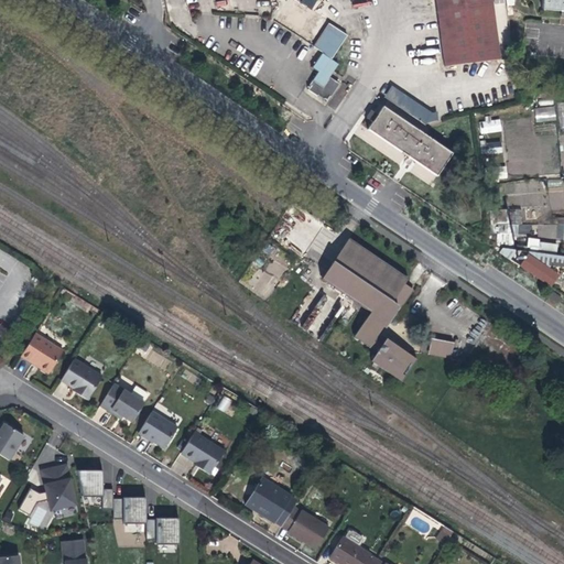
[(297,0),(312,9),(317,0),(297,0)]
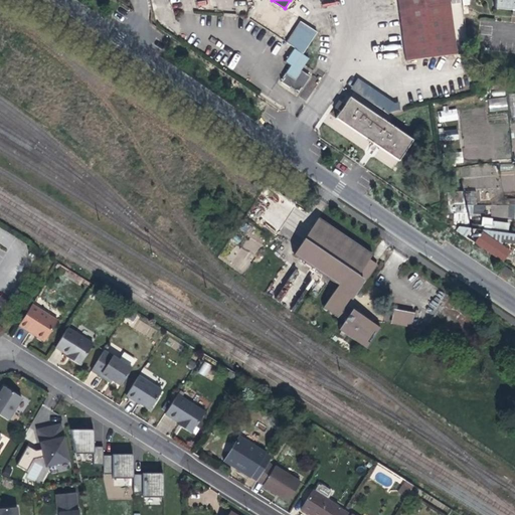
[(449,0),(395,0),(405,60),(457,53),(449,0)]
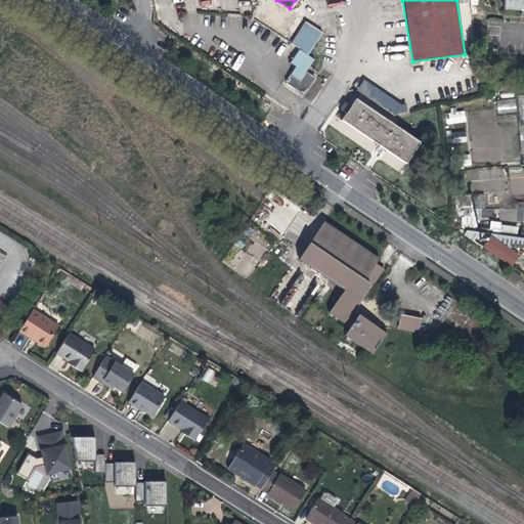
[(523,0),(469,0),(472,16),(476,14),(477,0),(503,0),(503,9),(523,11),(523,0)]
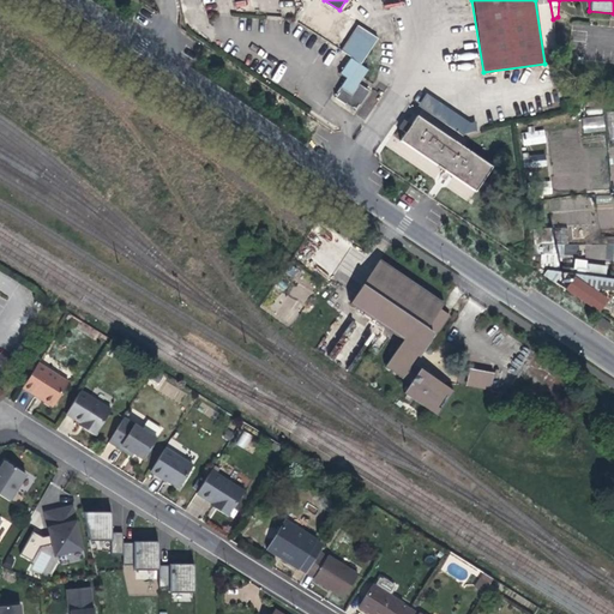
[(377,38),(354,23),(338,46),(351,55),(339,72),(345,76),(333,95),(356,110),(369,90),(357,83),(369,70),(362,64),(377,38)]
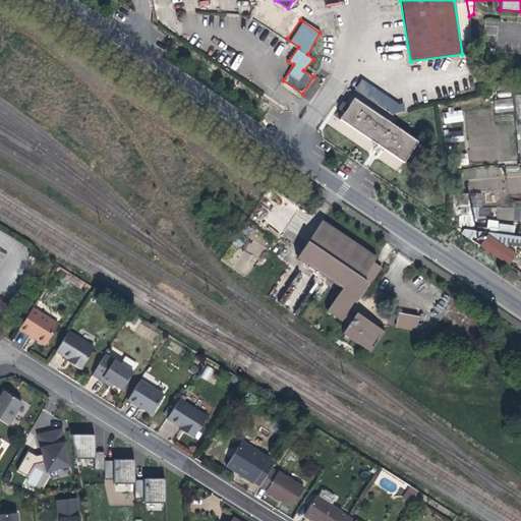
[(354,98),(340,118),(402,162),(417,140),(354,98)]
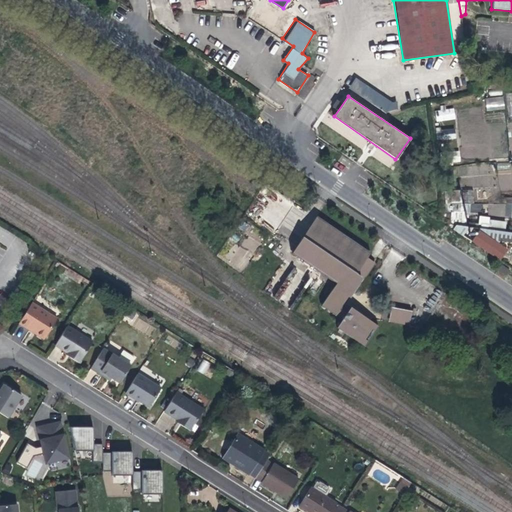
[(504,109),(503,97),(485,98),(486,110),(504,109)]
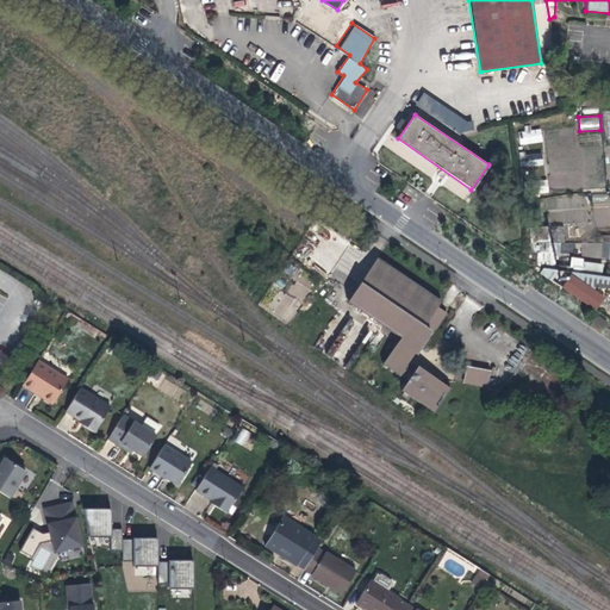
[(518,130),(520,144),(542,143),(541,128),(518,130)]
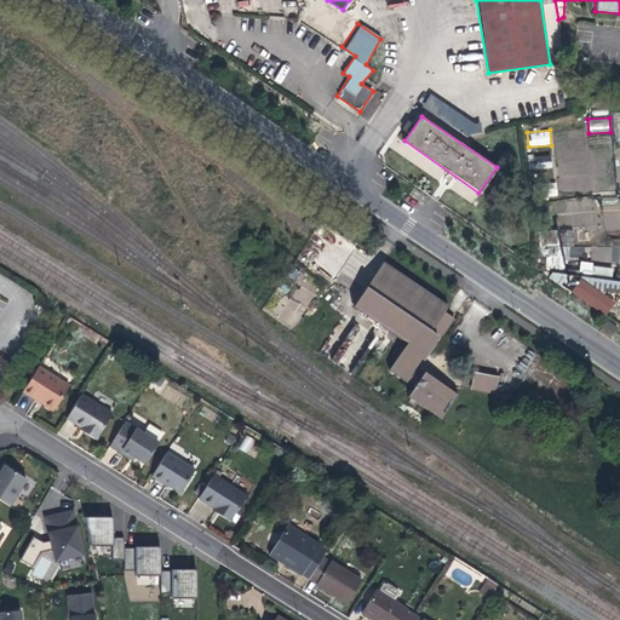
[(528,156),(528,168),(551,168),(551,156),(528,156)]
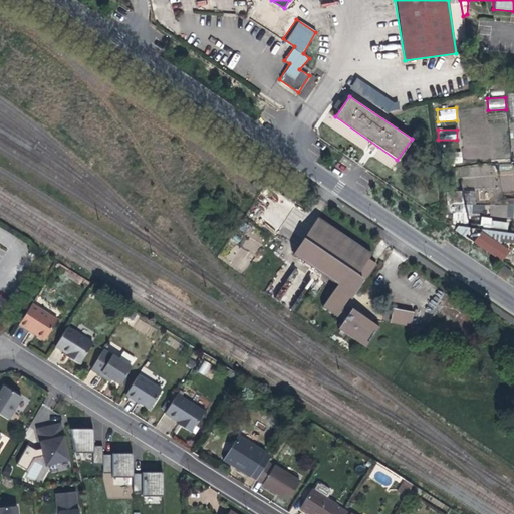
[(461,152),(453,153),(454,164),(463,163),(461,152)]
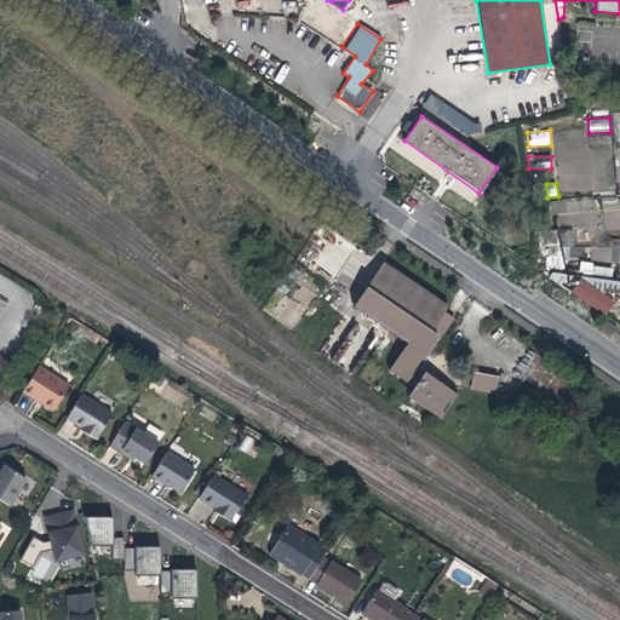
[(602,197),(604,231),(619,230),(619,200),(618,200),(618,197),(602,197)]
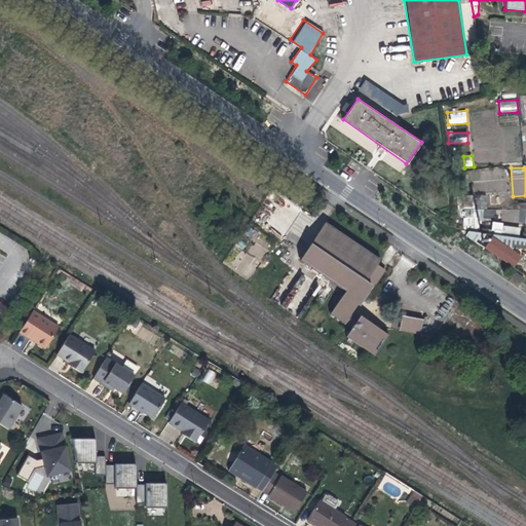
[(467,180),(489,181),(489,172),(467,171),(467,180)]
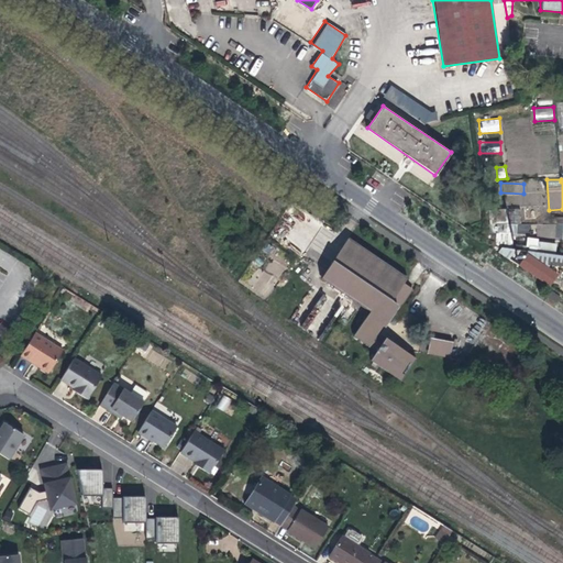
[(521,208),(509,209),(510,224),(522,223),(521,208)]
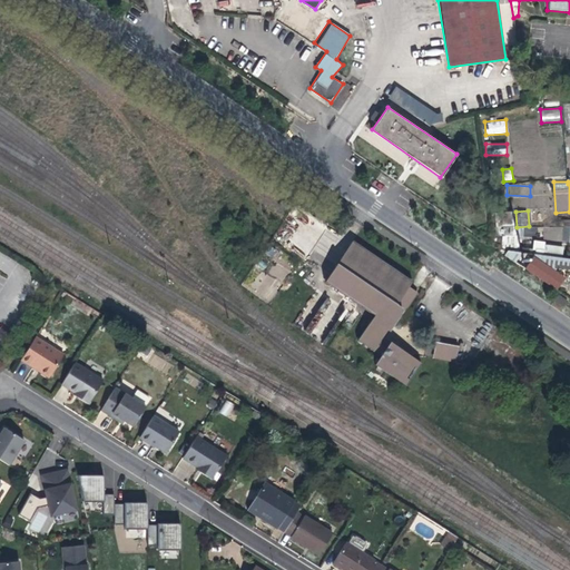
[(325,281),(374,314),(393,327),(415,294),(406,287),(410,283),(351,243),(325,281)]
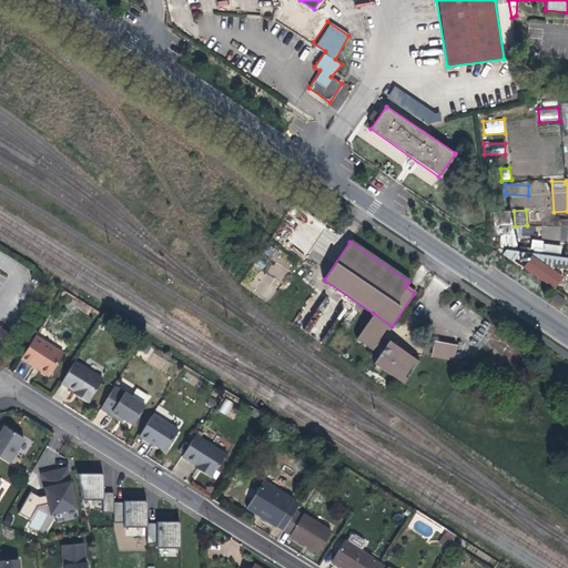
[(567,257),(530,253),(523,267),(567,297),(567,257)]
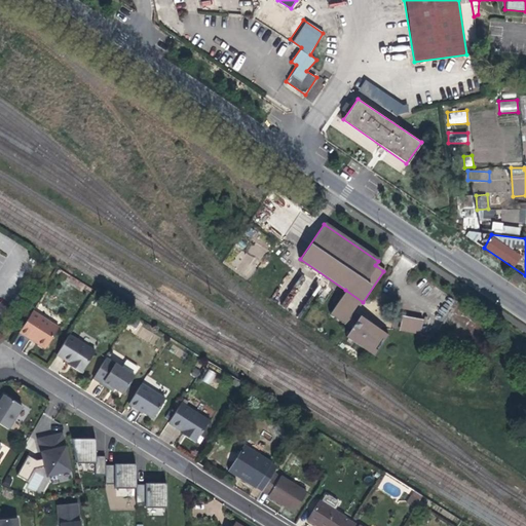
[(240,251),(230,269),(249,279),(267,249),(253,241),(246,254),(240,251)]
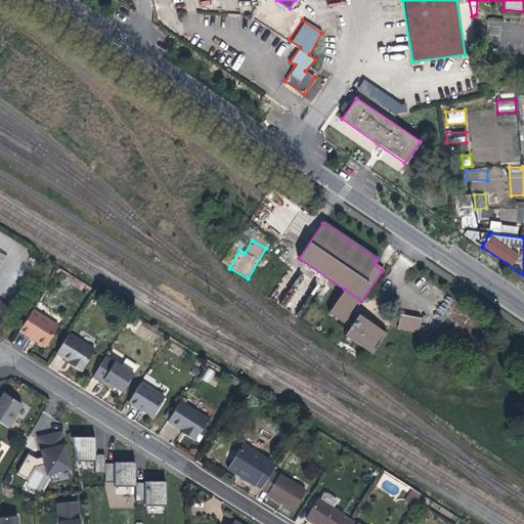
[(344,289),(340,296),(356,307),(361,301),(344,289)]
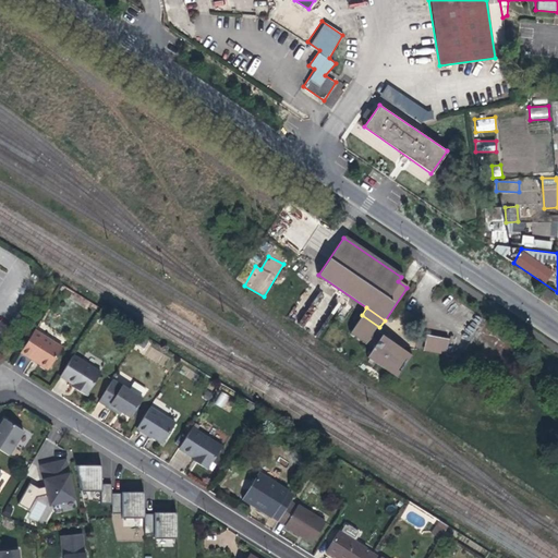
[(367,344),(376,332),(379,327),(362,315),(350,332),(367,344)]
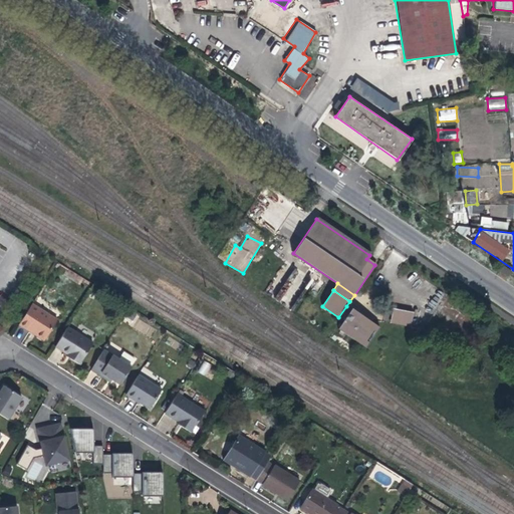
[(56,321),(31,305),(19,322),(35,332),(45,339),(56,321)]
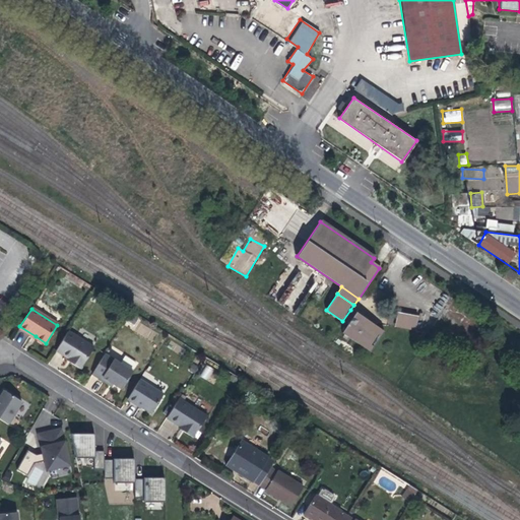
[(354,313),(350,310),(342,321),(347,324),(354,313)]
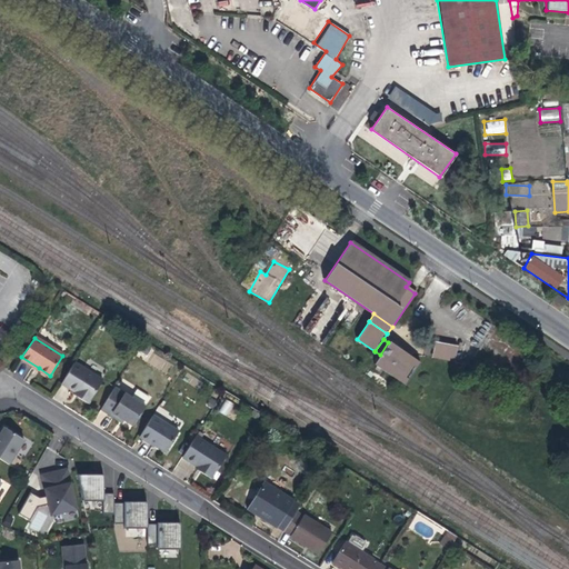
[(388,342),(380,355),(375,363),(403,383),(418,362),(398,349),(388,342)]
